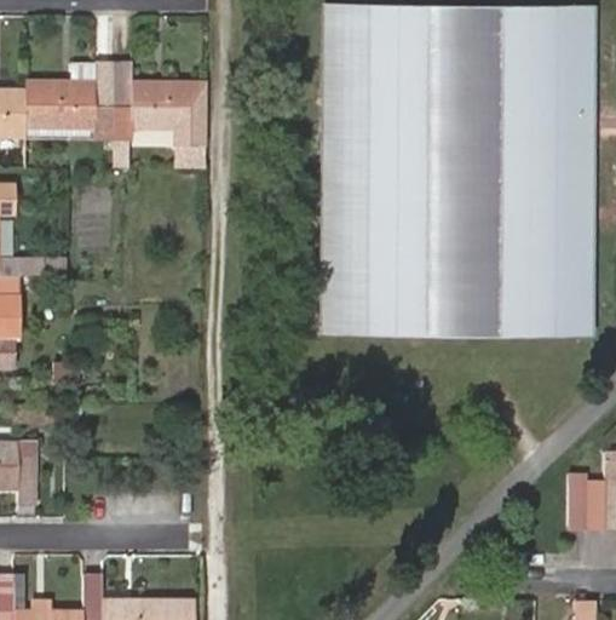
[(593,336),(596,58),(596,5),(326,4),(323,336),(593,336)]
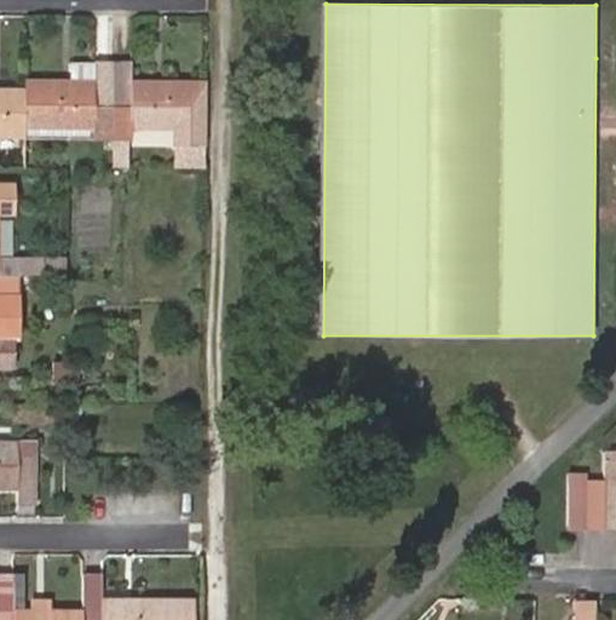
[(177,149),(202,149),(203,81),(134,81),(133,63),(97,63),(97,81),(26,81),(27,90),(0,89),(0,138),(27,138),(27,130),(96,130),(96,139),(115,139),(115,168),(127,168),(128,138),(132,138),(132,128),(177,128),(177,149)]
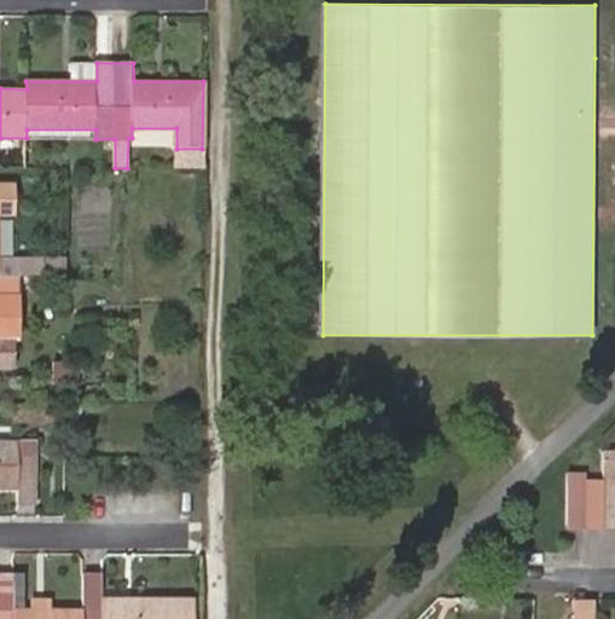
[(202,168),(202,149),(177,149),(177,168),(202,168)]
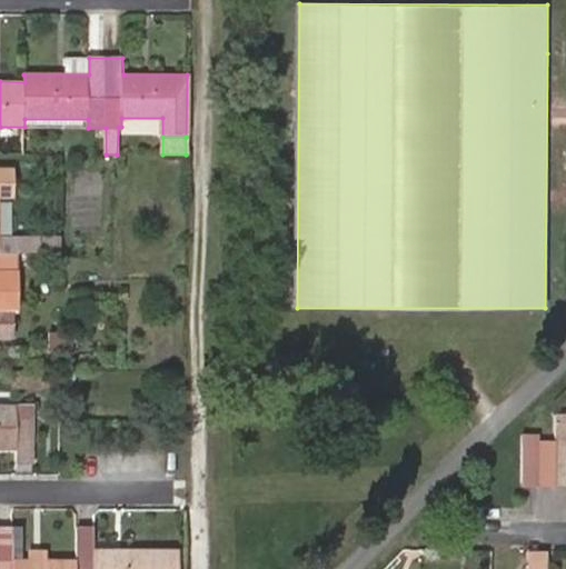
[(42,253),(43,235),(1,235),(1,198),(16,198),(16,168),(0,167),(0,337),(15,338),(15,310),(1,310),(1,269),(1,261),(17,261),(17,253),(42,253)]
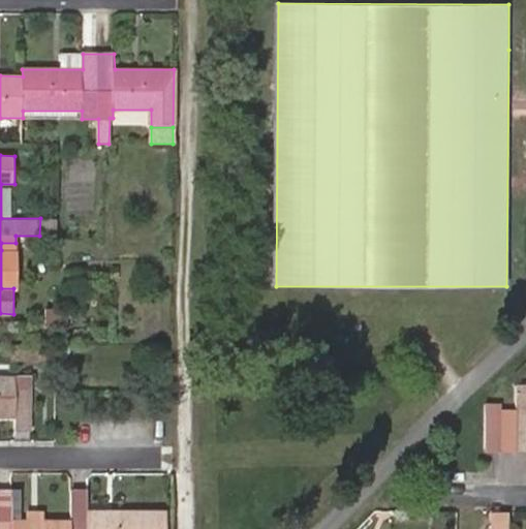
[(58,218),(40,218),(39,236),(58,236),(58,218)]
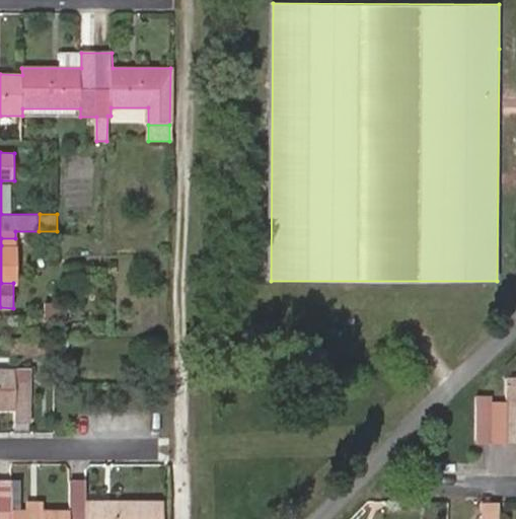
[(0,411),(16,411),(16,423),(30,423),(31,369),(0,368),(0,411)]
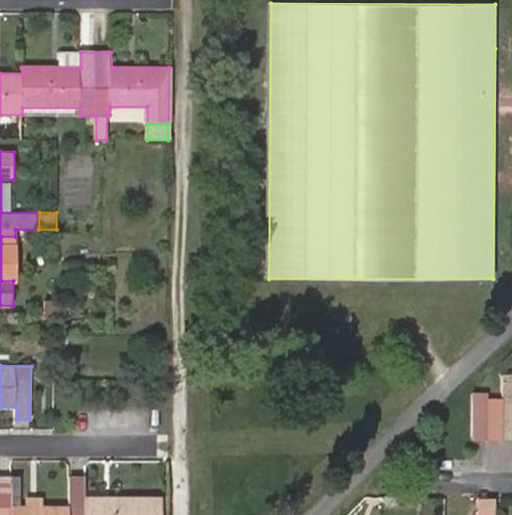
[(511,397),(504,398),(489,398),(489,393),(474,393),(474,439),(511,439),(511,397)]
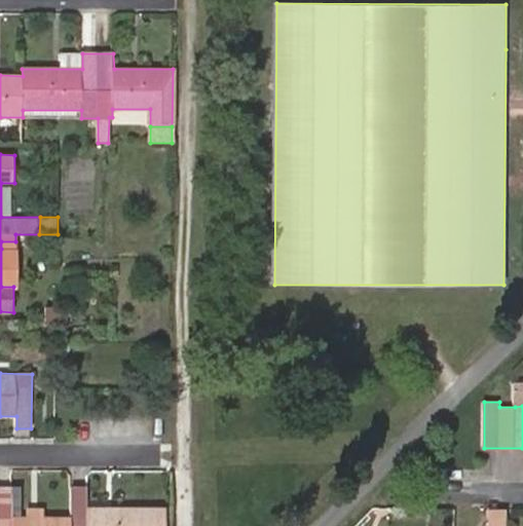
[(44,519),(28,518),(23,518),(12,518),(12,487),(0,487),(0,525),(165,525),(166,510),(87,510),(87,488),(72,488),(72,519),(44,519)]
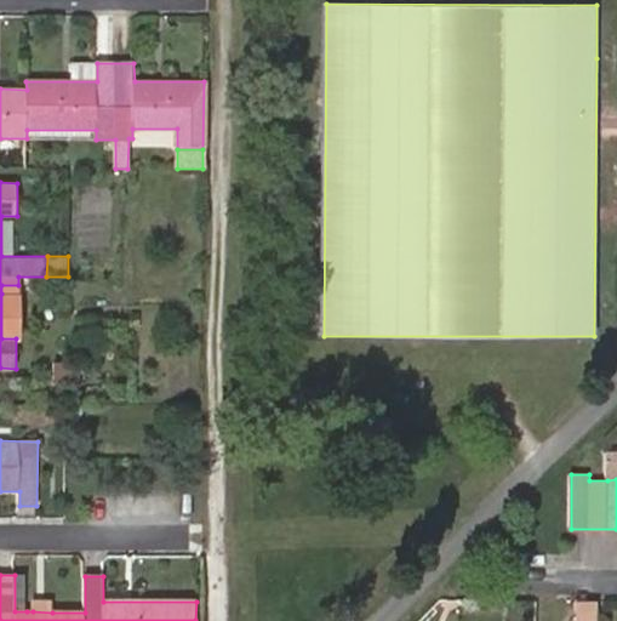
[(27,576),(15,575),(15,611),(27,611),(27,576)]
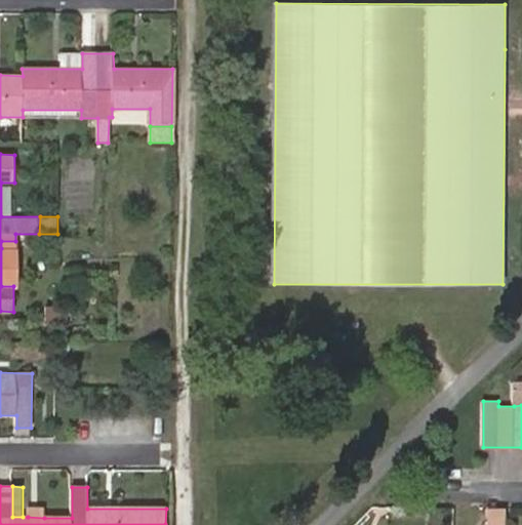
[(27,508),(28,517),(44,518),(44,509),(27,508)]
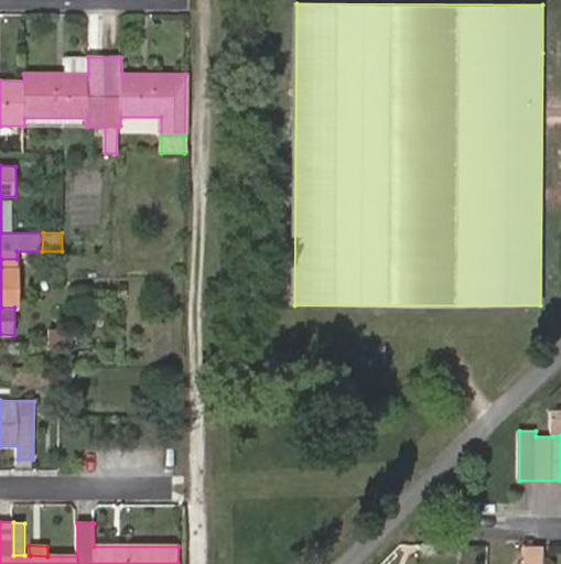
[(542,548),(525,548),(525,559),(542,557),(542,548)]
